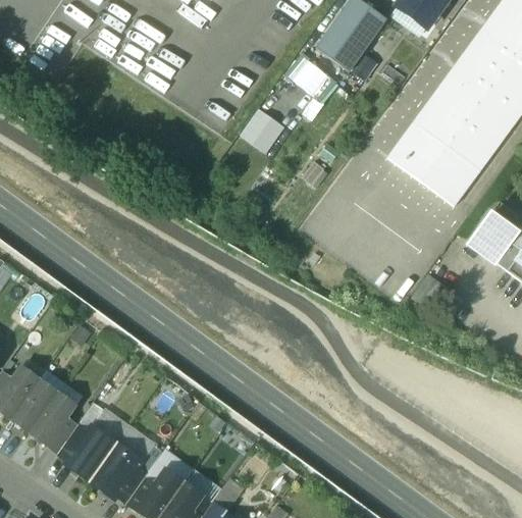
[(382,20),(355,0),(344,0),(309,48),(342,71),(333,82),(352,96),(361,85),(344,71),(382,20)]
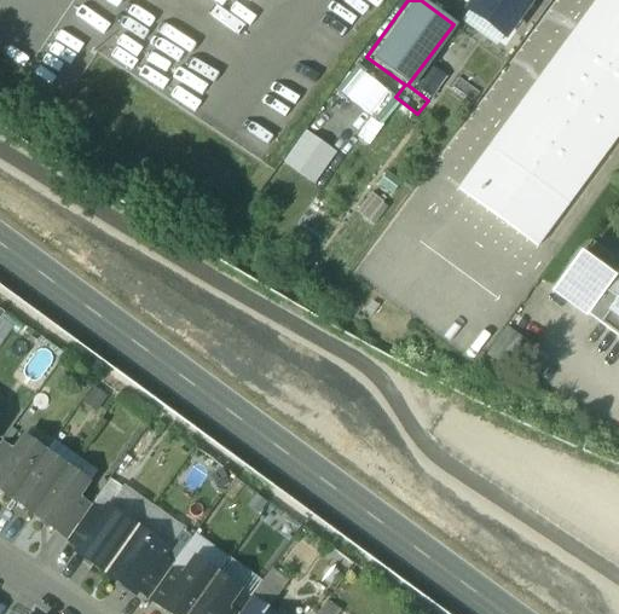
[(473,0),(472,3),(508,28),(527,0),(473,0)]
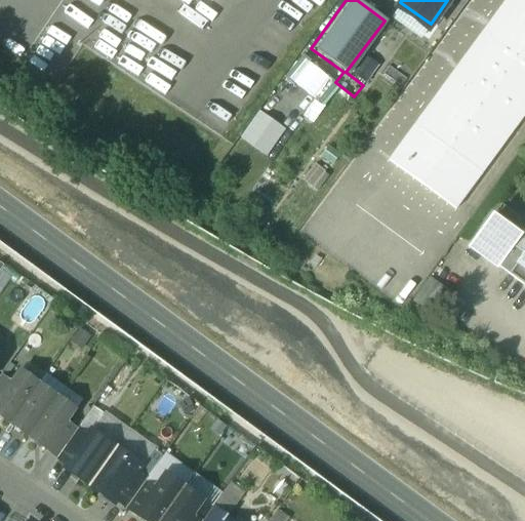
[(503,0),(414,124),(482,173),(524,114),(524,0),(503,0)]
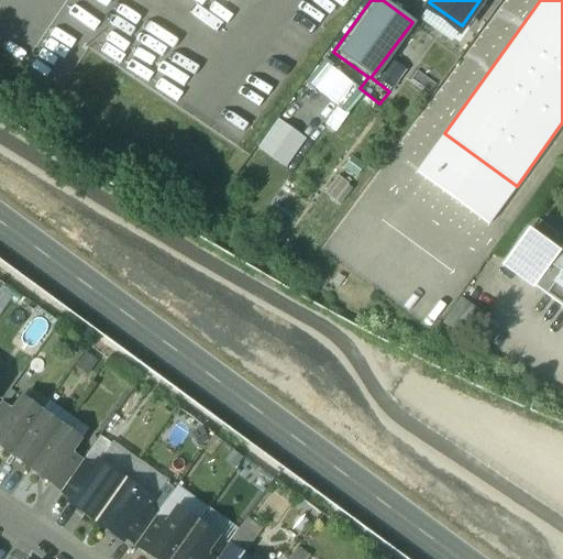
[(278,114),(257,144),(286,164),(307,134),(278,114)]
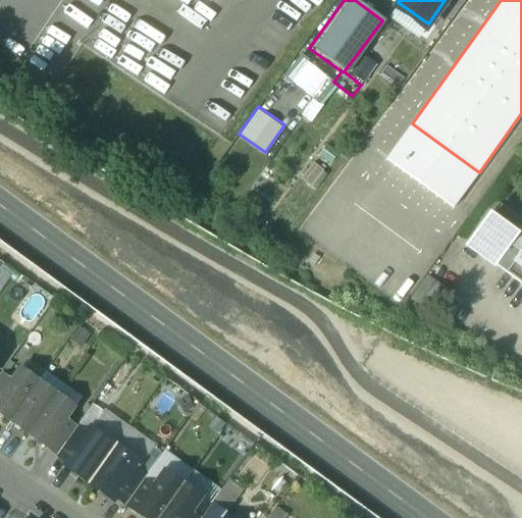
[(479,172),(412,123),(386,158),(454,207),(479,172)]
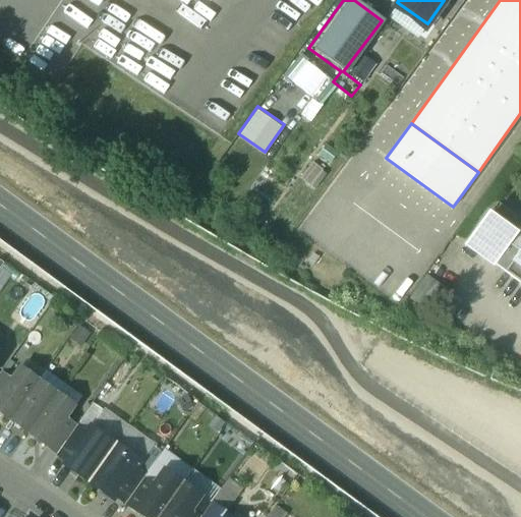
[(515,234),(488,215),(481,224),(509,243),(515,234)]
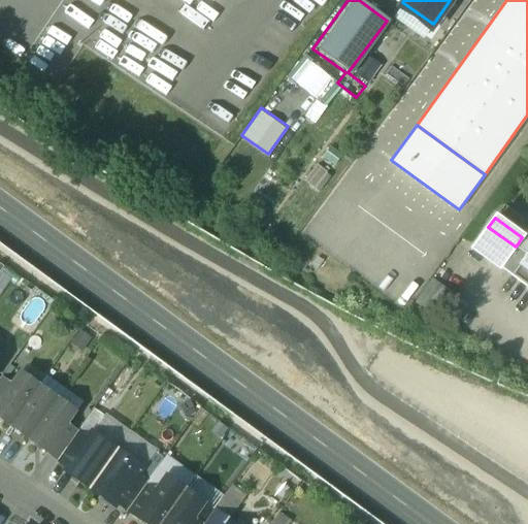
[(516,247),(488,227),(474,246),(502,265),(516,247)]
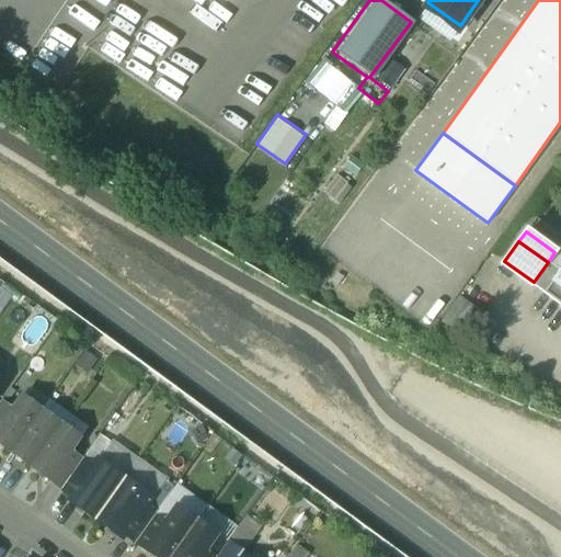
[(548,262),(534,282),(545,291),(560,268),(560,242),(554,252),(548,262)]
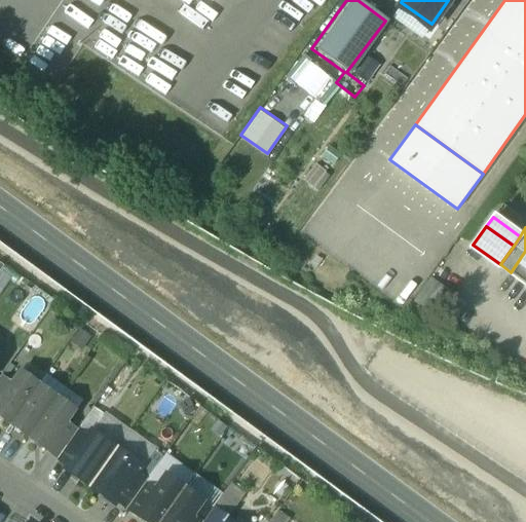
[(525,251),(511,272),(525,283),(525,251)]
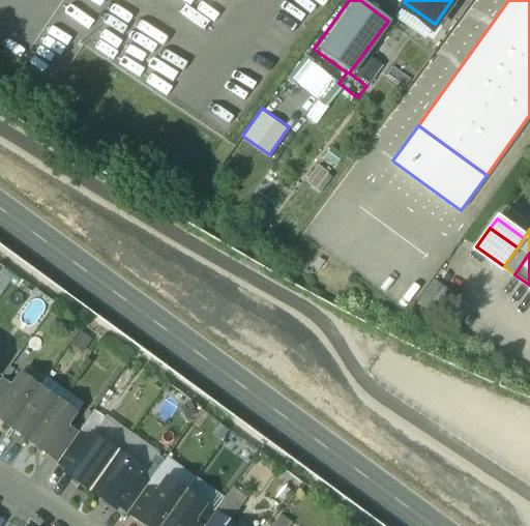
[(435,279),(418,301),(432,312),(448,288),(435,279)]
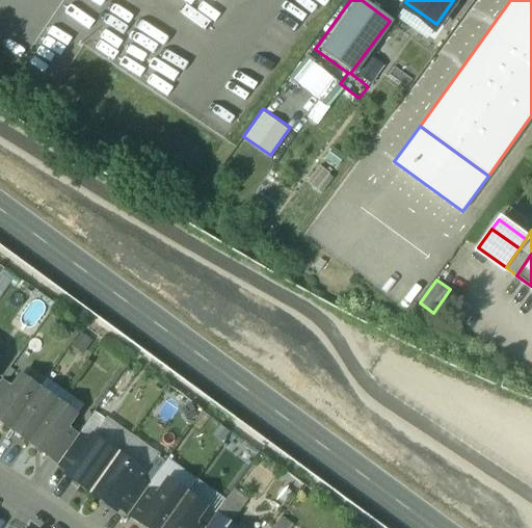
[(10,385),(0,399),(0,420),(9,427),(38,387),(20,373),(10,385)]
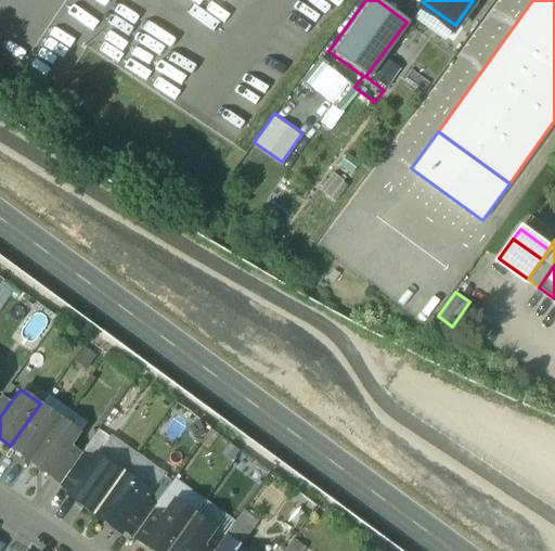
[(1,394),(0,395),(0,417),(11,401),(1,394)]
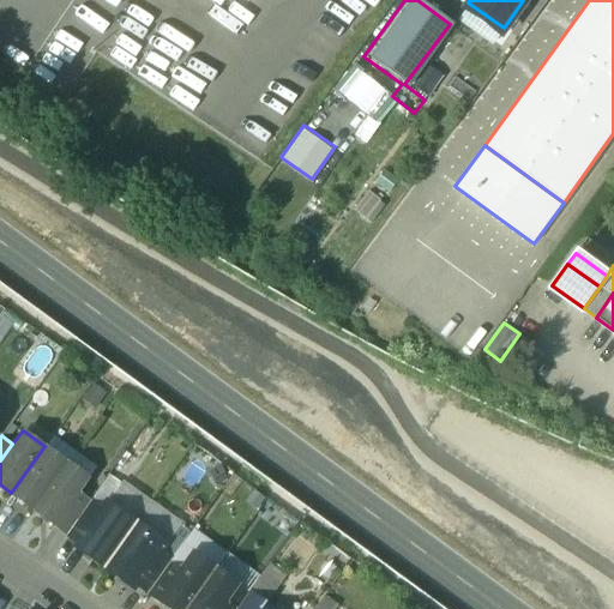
[(44,446),(11,493),(32,507),(66,460),(44,446)]
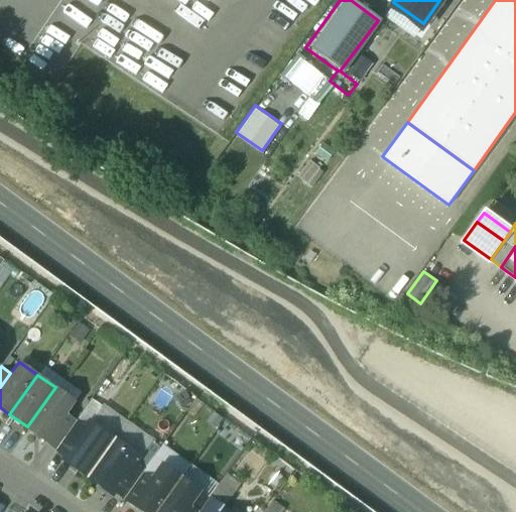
[(55,387),(27,426),(45,440),(66,412),(74,400),(55,387)]
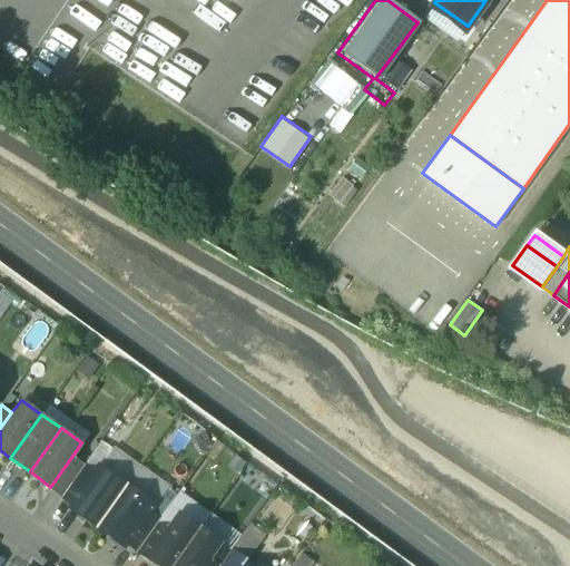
[(100,439),(84,464),(95,471),(99,466),(99,467),(112,448),(100,439)]
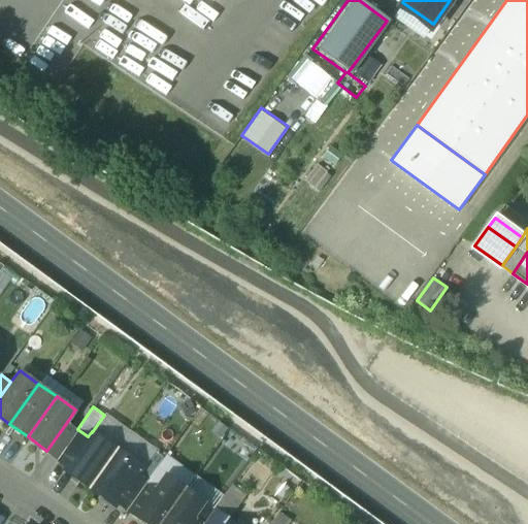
[(128,432),(104,415),(92,432),(116,449),(128,432)]
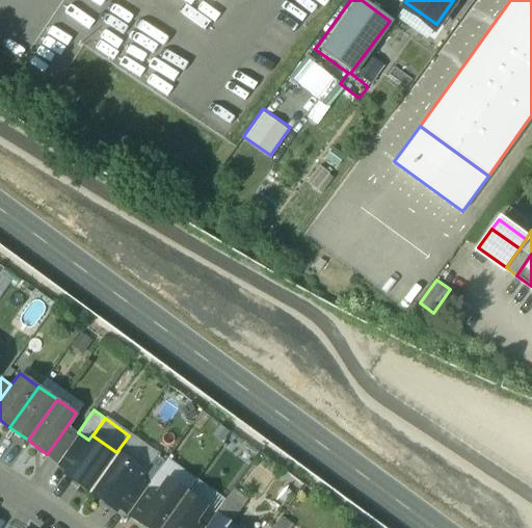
[(47,454),(47,455),(56,462),(78,432),(68,425),(47,454)]
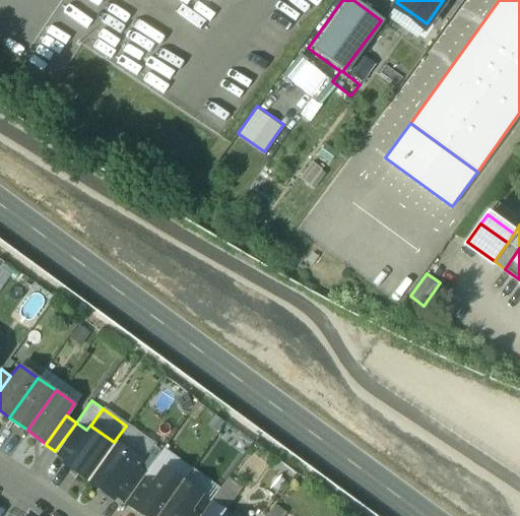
[(76,423),(55,451),(66,459),(86,430),(76,423)]
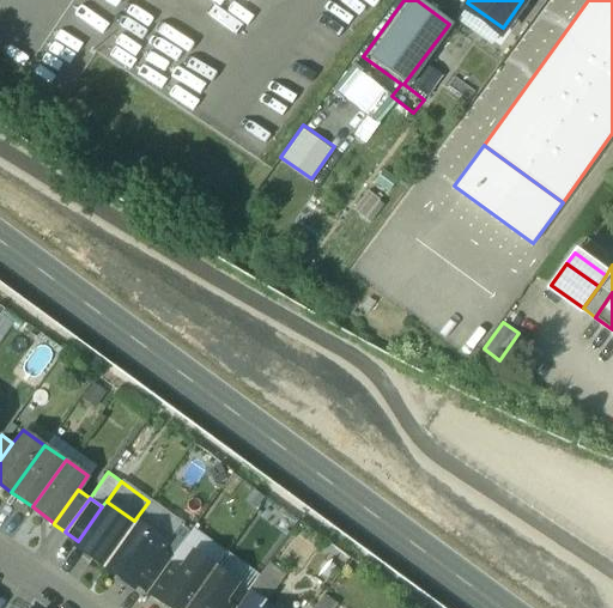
[(78,541),(76,543),(104,564),(134,521),(107,502),(107,500),(102,506),(78,541)]
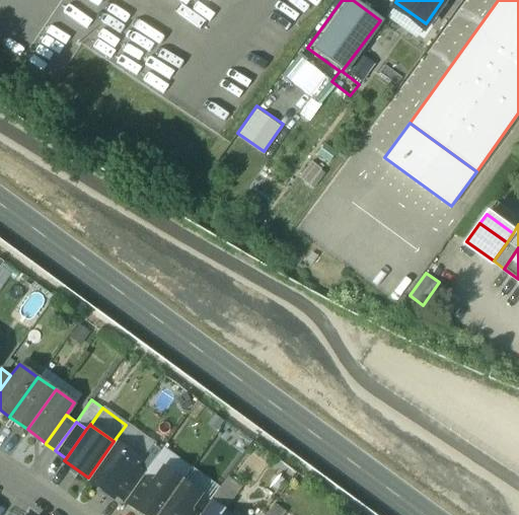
[(138,458),(114,441),(88,477),(112,495),(134,463),(138,458)]
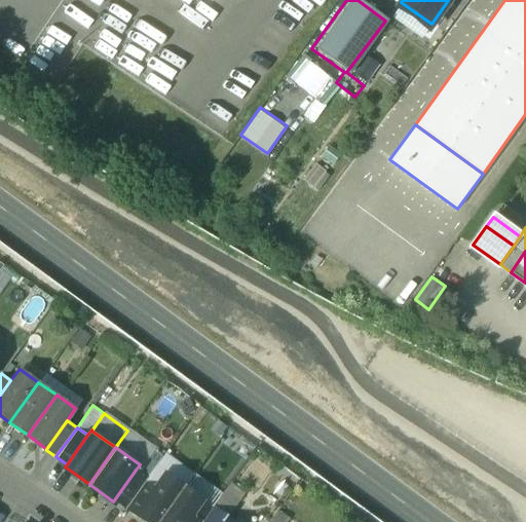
[(136,470),(115,499),(125,507),(145,480),(147,478),(136,470)]
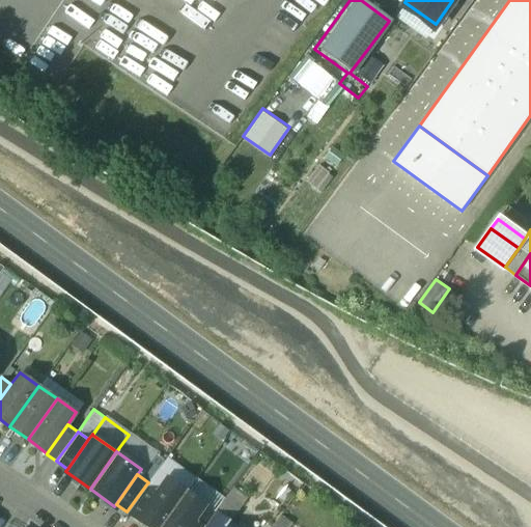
[(157,492),(137,519),(139,520),(148,526),(159,526),(186,490),(167,476),(157,492)]
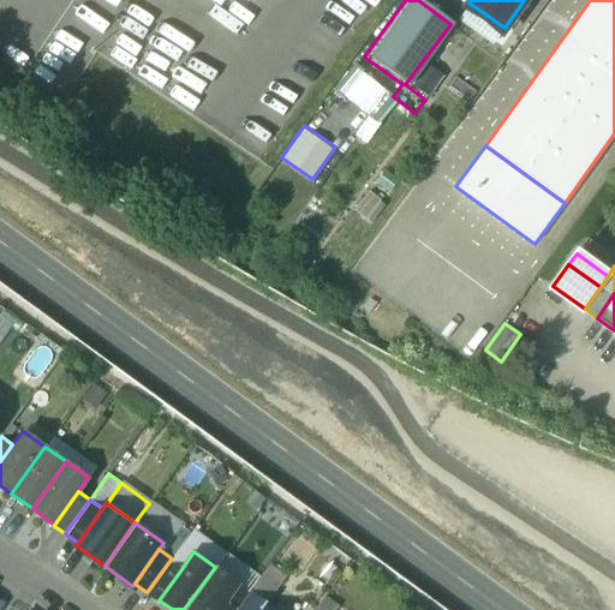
[(147,592),(147,593),(160,603),(161,602),(159,600),(181,569),(169,561),(147,592)]
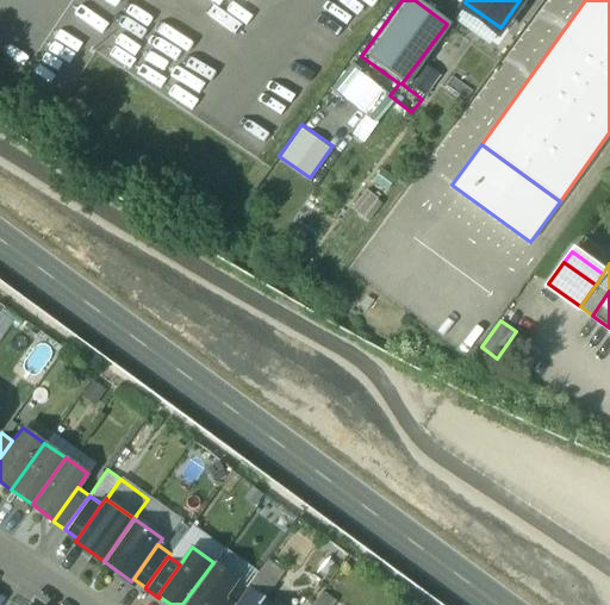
[(213,562),(182,604),(215,604),(223,594),(235,578),(213,562)]
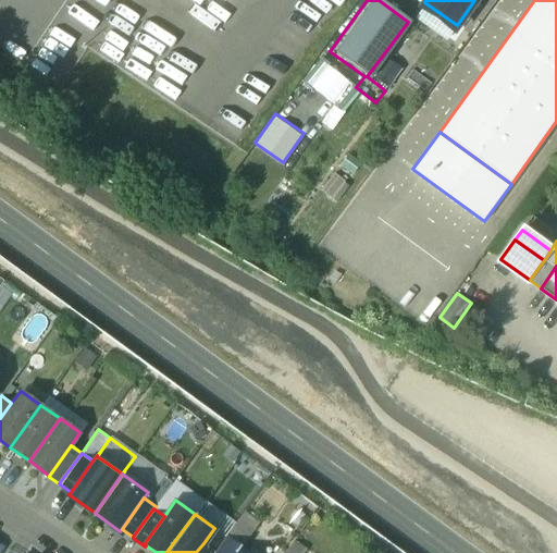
[(214,528),(203,543),(214,551),(225,536),(214,528)]
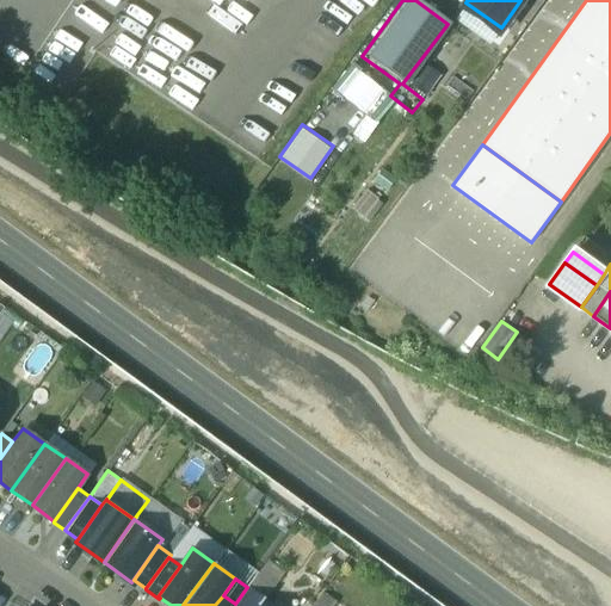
[(258,605),(264,598),(247,586),(247,587),(235,604),(233,605),(258,605)]
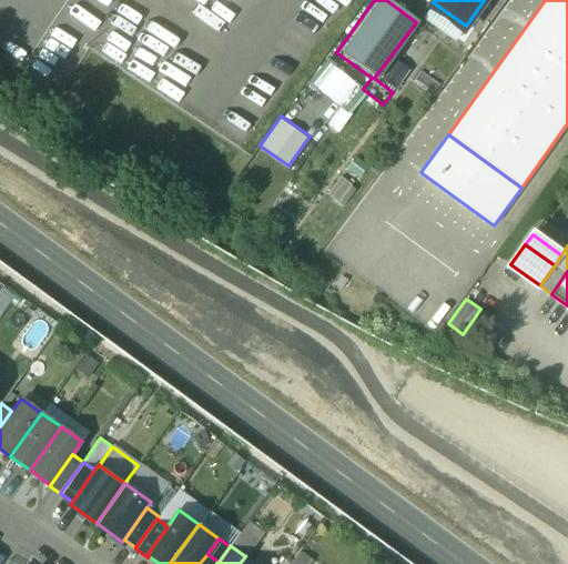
[(208,554),(200,563),(216,563),(219,562),(208,554)]
